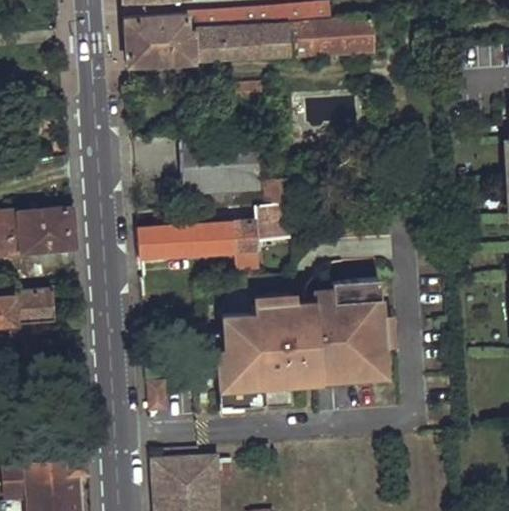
[(328,3),(188,13),(188,16),(189,31),(277,24),(277,22),(329,19),(328,3)]
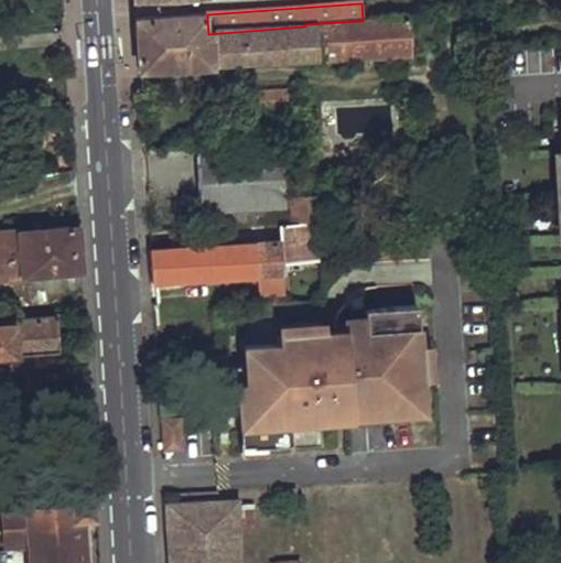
[(207,18),(139,19),(140,44),(142,69),(410,58),(410,18),(363,21),(305,24),(305,26),(208,34),(207,18)]
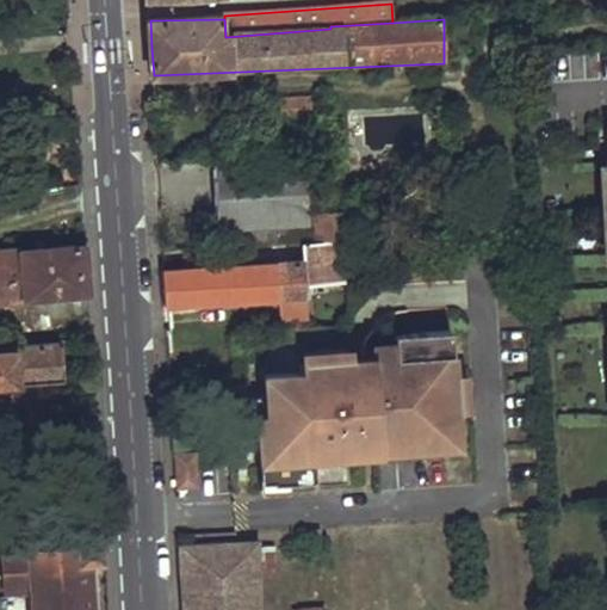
[(271,117),(322,115),(321,98),(270,102),(271,117)]
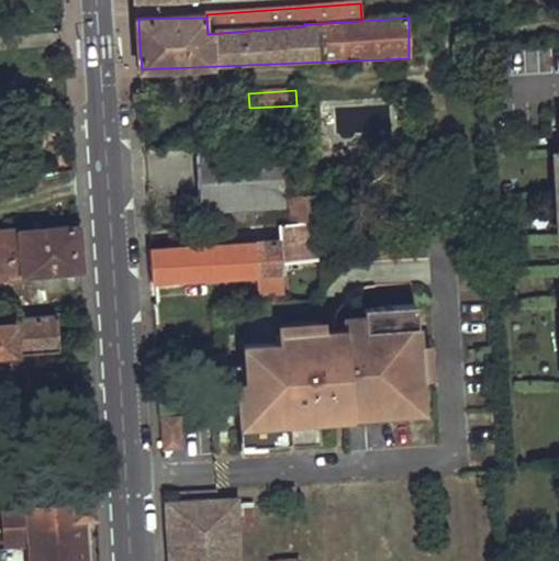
[(283,148),(198,153),(201,213),(230,212),(230,227),(278,224),(288,224),(283,148)]
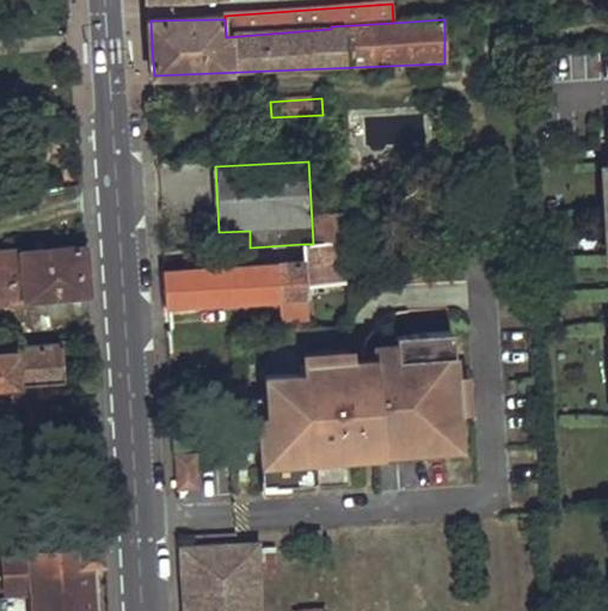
[(0,213),(14,212),(12,191),(0,191),(0,213)]
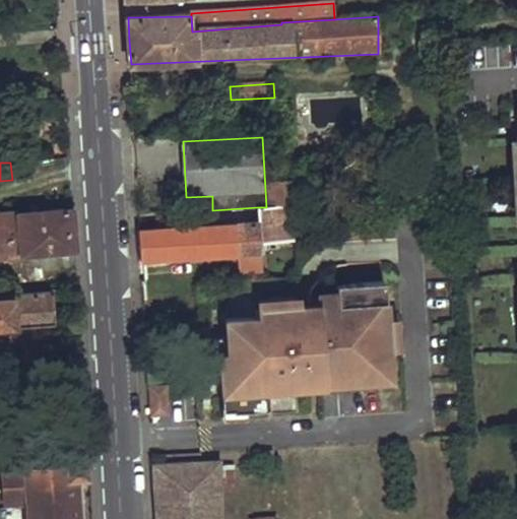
[(301,182),(296,183),(268,184),(270,206),(297,205),(302,205),(301,182)]
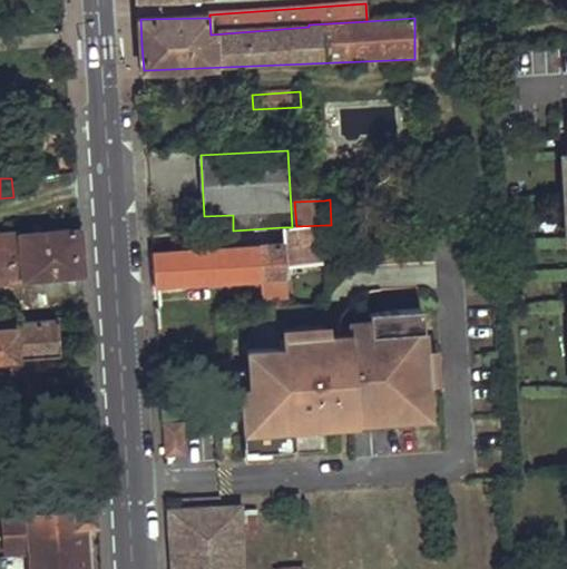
[(185,242),(186,251),(149,254),(152,270),(155,286),(263,280),(290,277),(290,266),(323,265),(322,234),(326,234),(325,225),(296,226),(292,227),(282,227),(282,246),(195,249),(195,242),(185,242)]
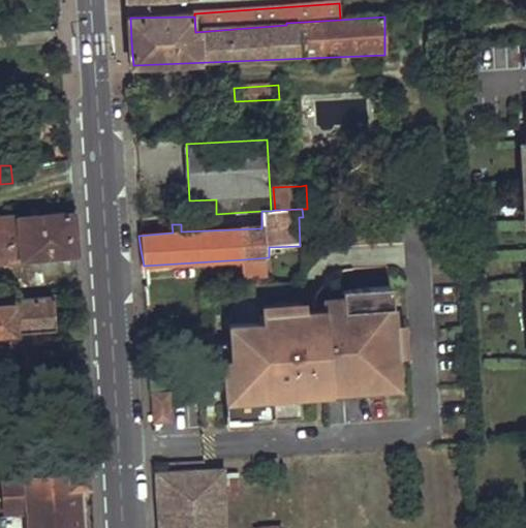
[(0,259),(80,253),(78,230),(76,211),(20,216),(20,221),(0,222),(0,259)]
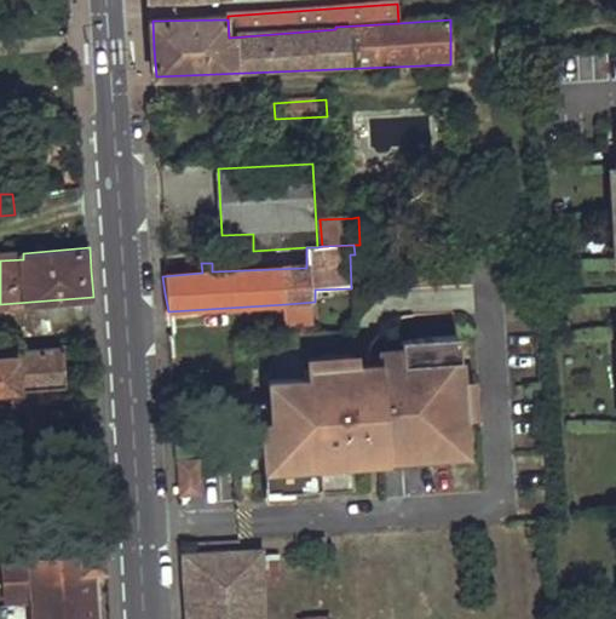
[(315,302),(286,304),(287,326),(316,325),(315,302)]
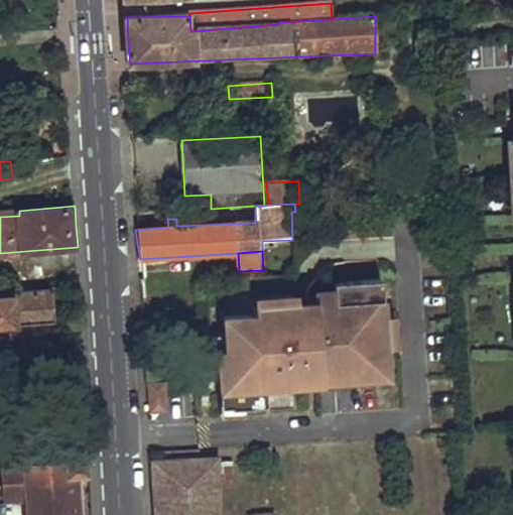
[(255,314),(225,316),(231,407),(246,406),(292,403),(290,374),(294,373),(352,369),(356,369),(357,379),(389,376),(387,347),(384,316),(382,279),(335,282),(336,290),(337,301),(319,302),(295,304),(258,306),(254,307),(255,314)]
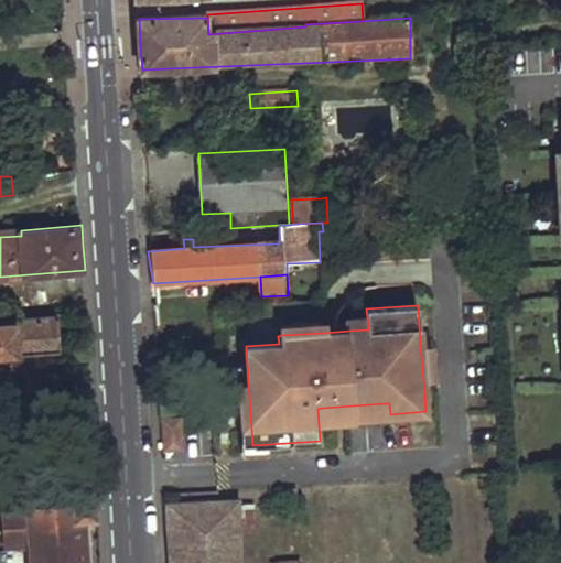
[(0,354),(61,350),(57,315),(0,320),(0,354)]
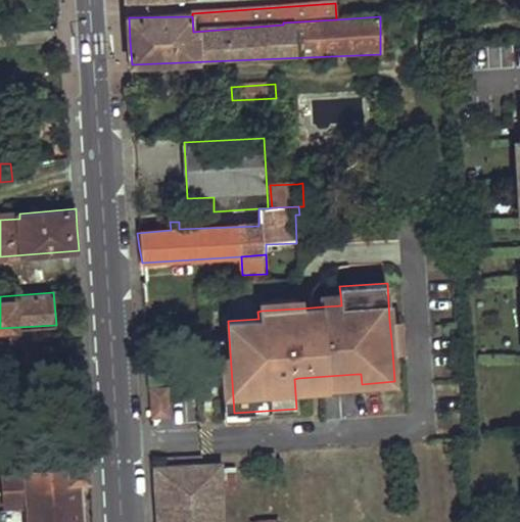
[(340,294),(323,295),(324,306),(341,305),(340,294)]
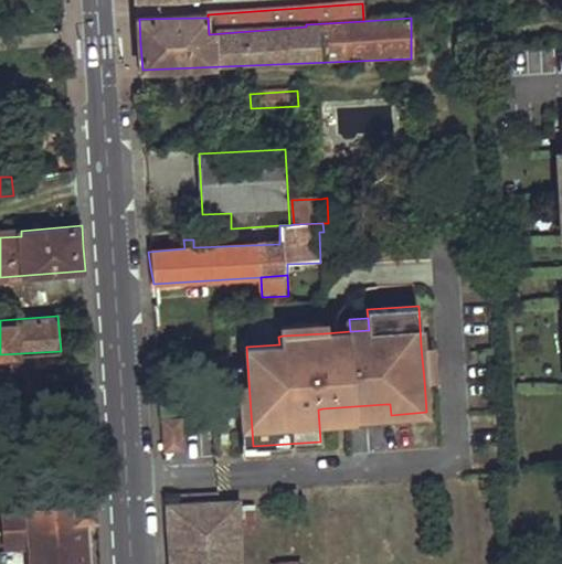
[(322,322),(283,326),(283,336),(324,333),(322,322)]
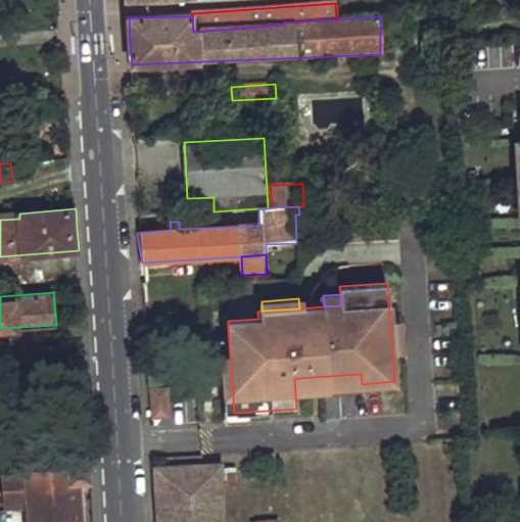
[(400,320),(389,321),(392,351),(403,351),(400,320)]
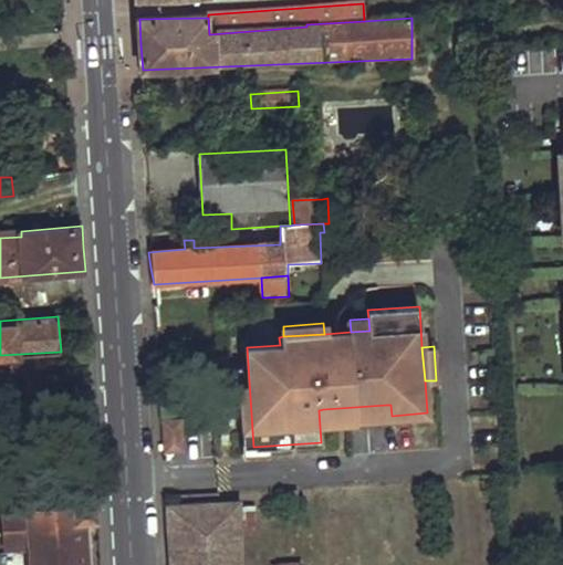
[(248,366),(237,367),(243,457),(270,454),(270,446),(253,447),(248,366)]
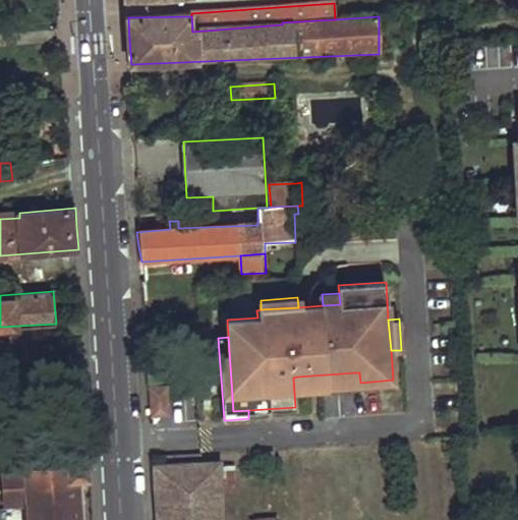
[(355,372),(297,377),(298,387),(356,383),(355,372)]
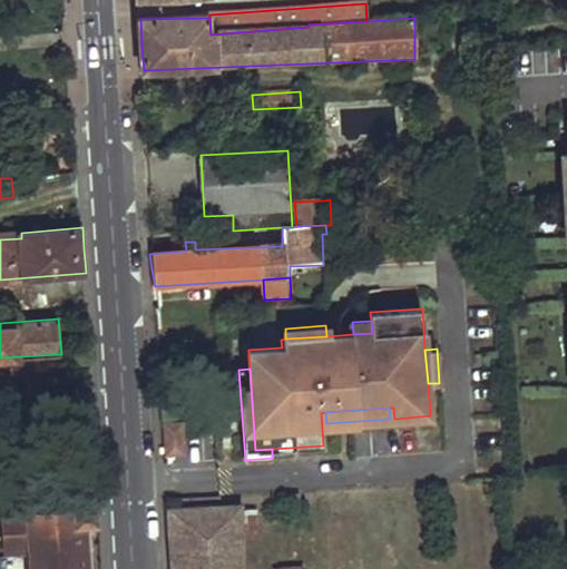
[(184,423),(167,424),(168,454),(185,453),(184,423)]
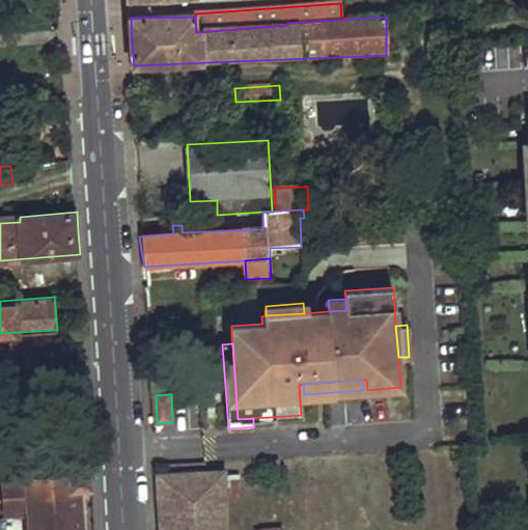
[(223,529),(222,497),(221,471),(159,474),(162,529),(223,529)]
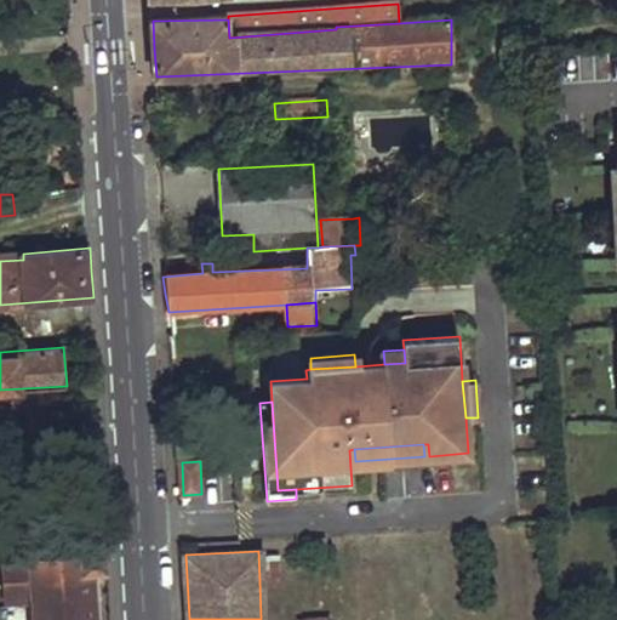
[(102,619),(100,574),(110,573),(109,552),(5,559),(6,573),(30,570),(33,596),(34,619),(102,619)]
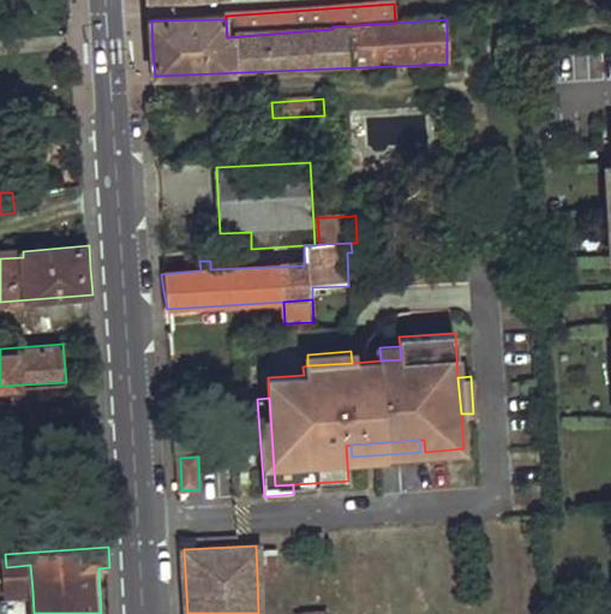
[(274,549),(256,550),(257,576),(276,574),(274,549)]
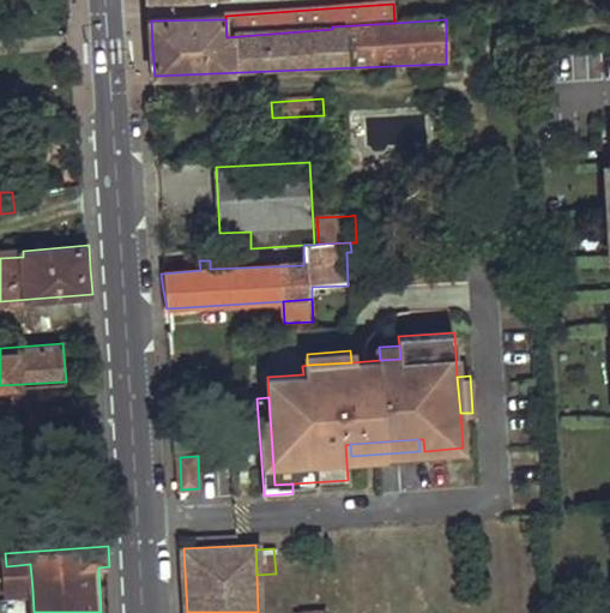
[(7,590),(32,589),(30,564),(6,566),(7,590)]
